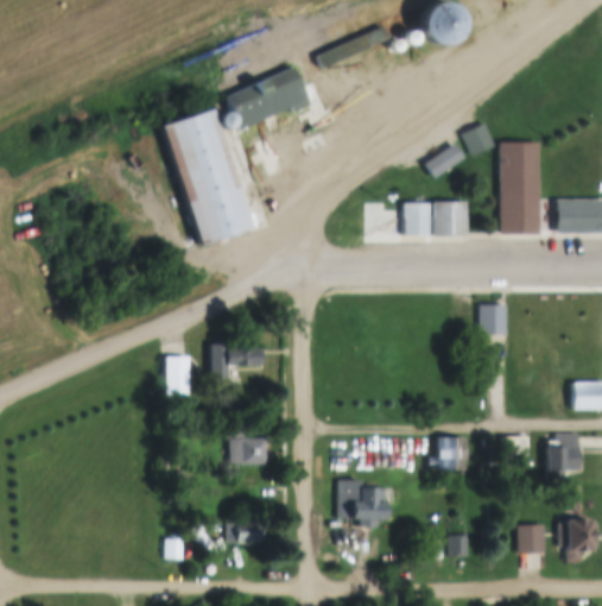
[(442,45),(456,39),(462,24),(456,10),(441,4),(426,10),(419,25),(426,39),(442,45)]
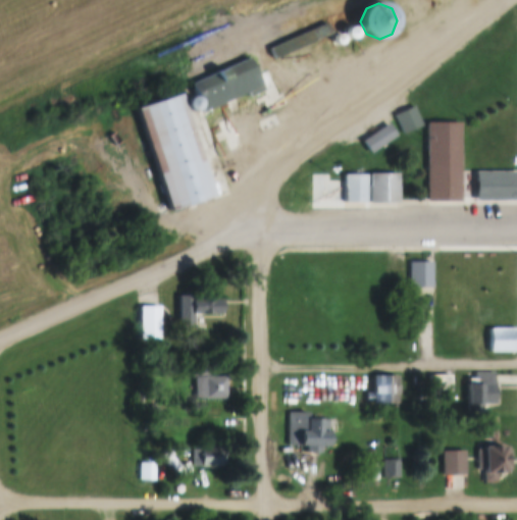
[(272,47),(329,21),(333,33),(276,57),(272,47)]
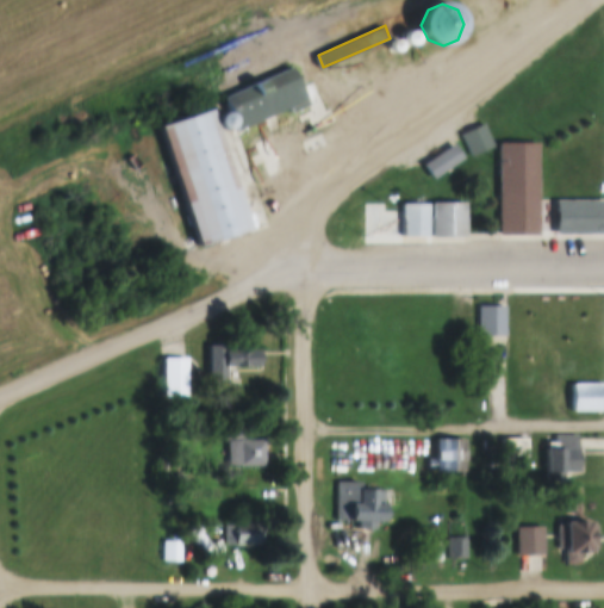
[(412,45),(418,43),(421,38),(418,32),(412,31),(408,32),(405,38),(408,43),(412,45)]
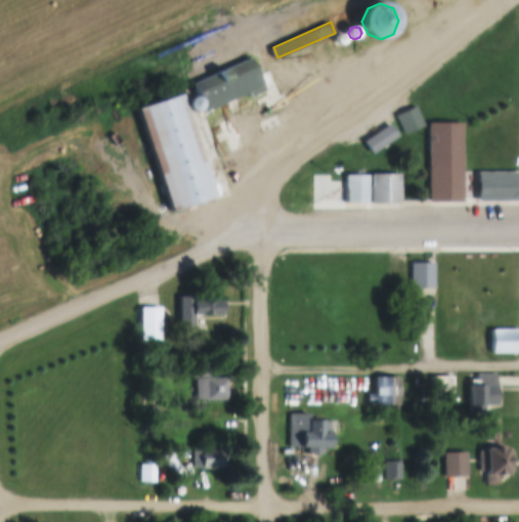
[(342,44),(345,42),(347,39),(345,35),(342,34),(338,35),(337,39),(338,42),(342,44)]
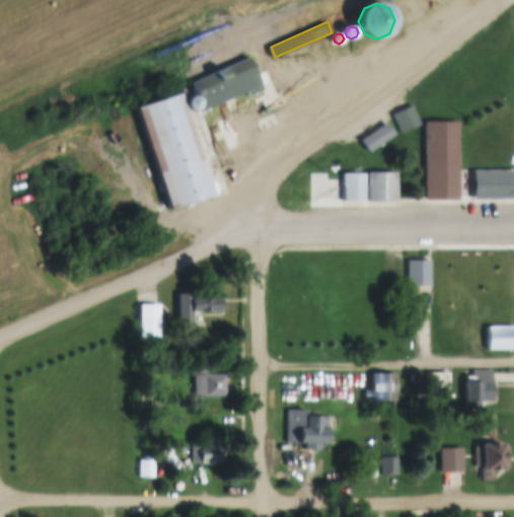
[(250,56),(265,88),(251,94),(249,89),(211,106),(203,87),(197,89),(193,81),(250,56)]
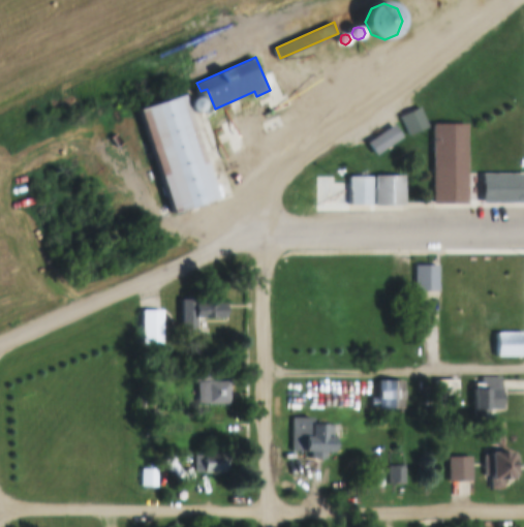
[(141,109),(185,94),(218,198),(174,213),(141,109)]
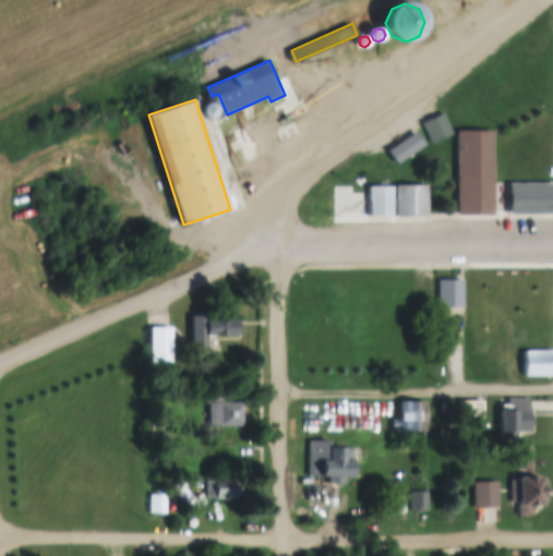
[(206,117),(211,115),(213,110),(211,105),(206,103),(201,105),(200,110),(201,115),(206,117)]
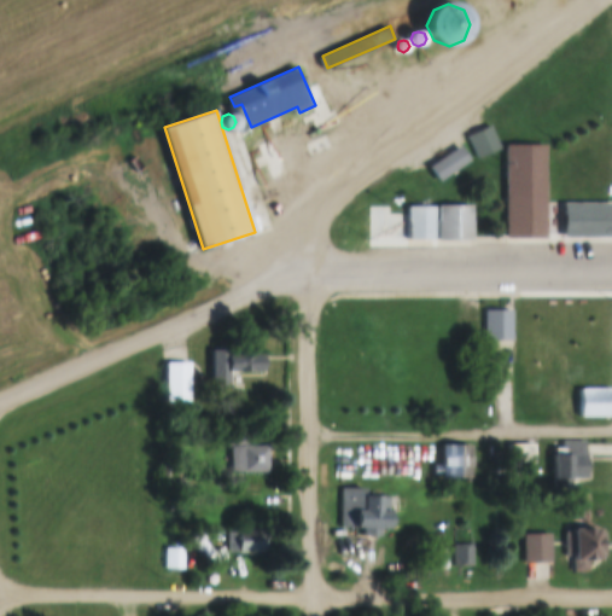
[(471,134),(493,125),(503,147),(481,157),(471,134)]
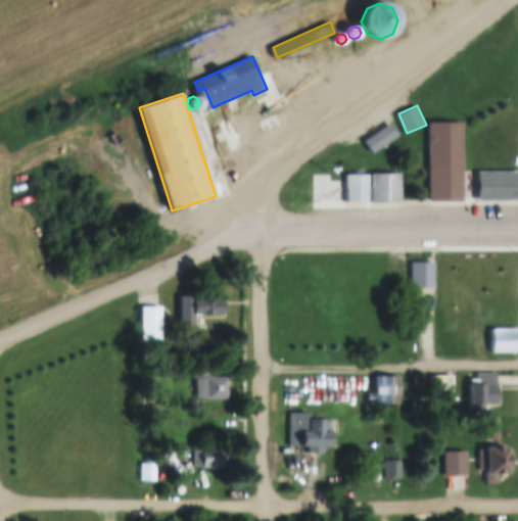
[(199,126),(203,124),(205,120),(203,115),(199,113),(194,115),(193,120),(194,124),(199,126)]
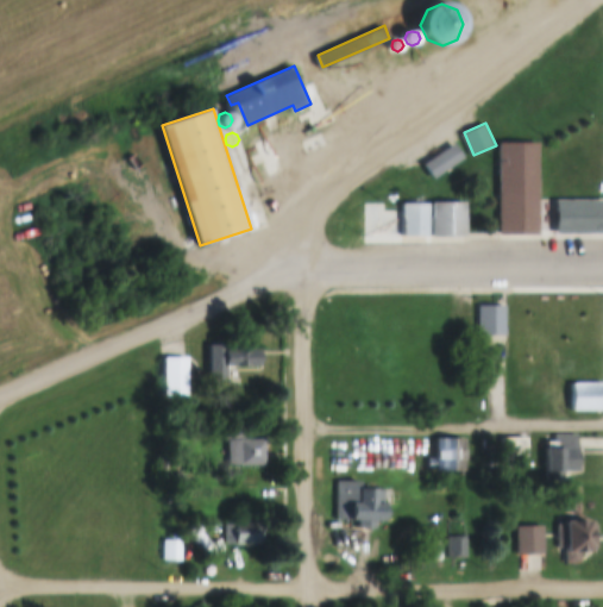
[(501,142),(540,142),(540,233),(502,233),(501,142)]
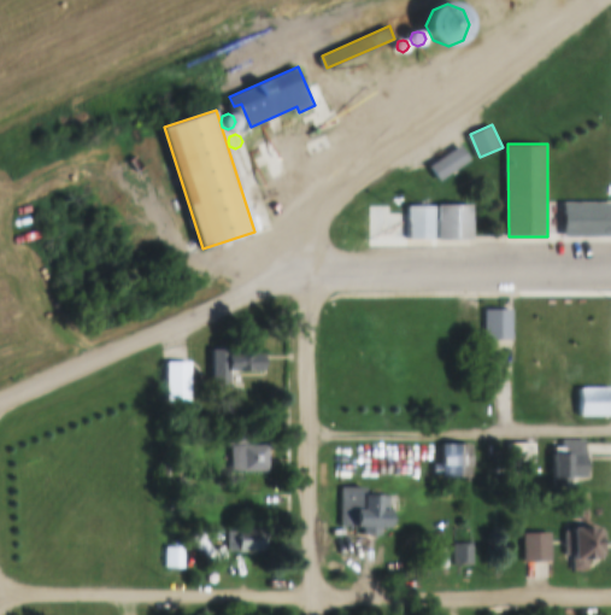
[(462,164),(468,162),(470,156),(468,150),(462,147),(456,150),(453,156),(456,162),(462,164)]
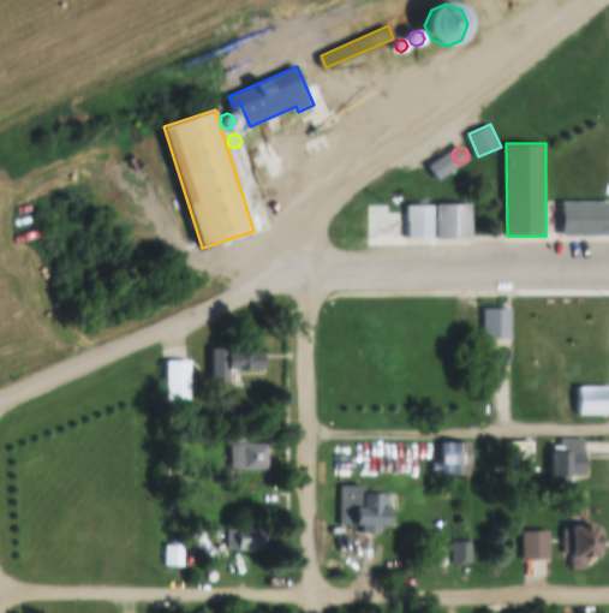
[(239,164),(244,161),(246,156),(244,150),(239,148),(233,150),(232,156),(233,161),(239,164)]
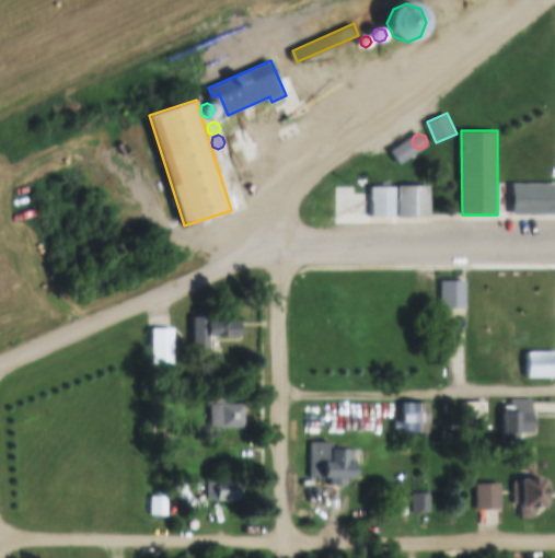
[(403,157),(408,154),(411,149),(408,143),(403,141),(397,143),(395,149),(397,154),(403,157)]
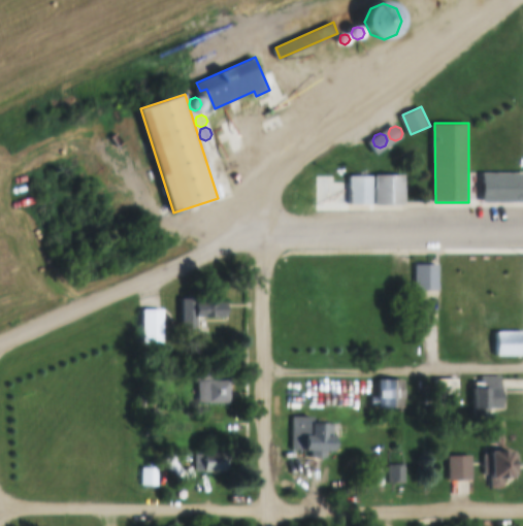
[(209,154),(215,152),(216,148),(215,142),(209,141),(205,142),(203,148),(205,152),(209,154)]
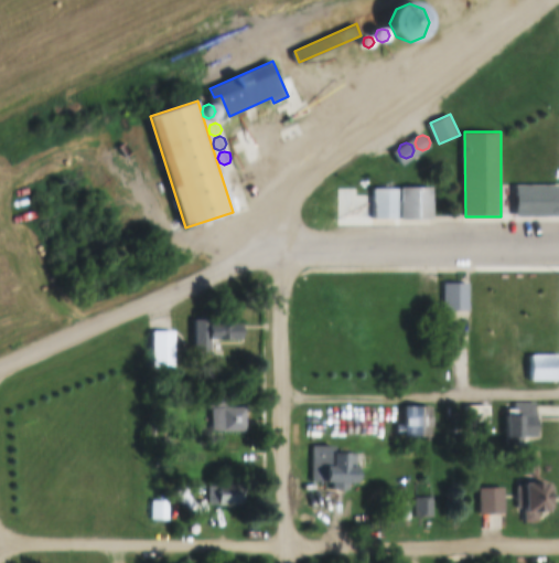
[(229,179),(234,177),(236,172),(234,167),(229,166),(224,167),(222,172),(224,177),(229,179)]
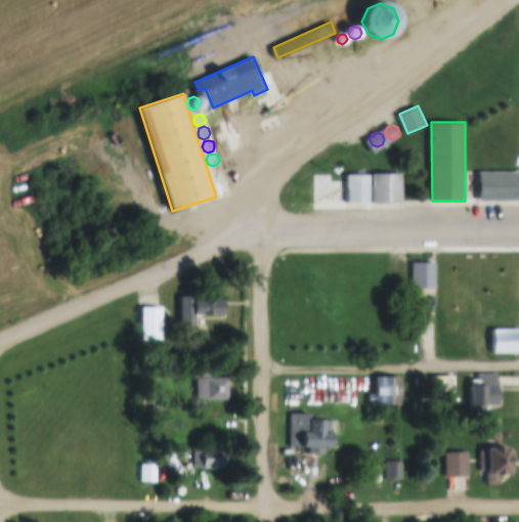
[(217,179),(222,177),(223,173),(222,168),(217,166),(213,168),(211,173),(213,177),(217,179)]
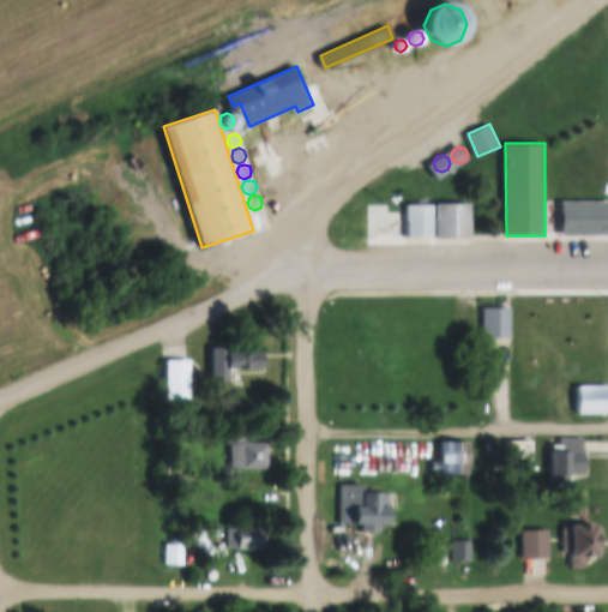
[(563,201),(607,201),(607,234),(563,234),(563,201)]
